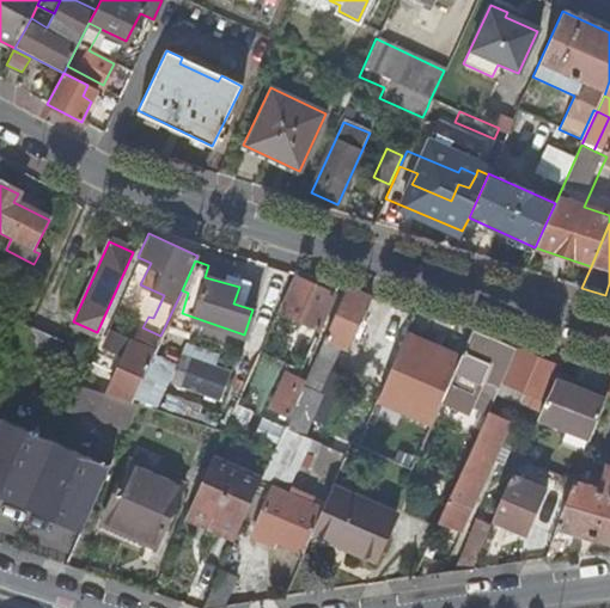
[(331,294),(293,276),(278,311),(316,329),(331,294)]
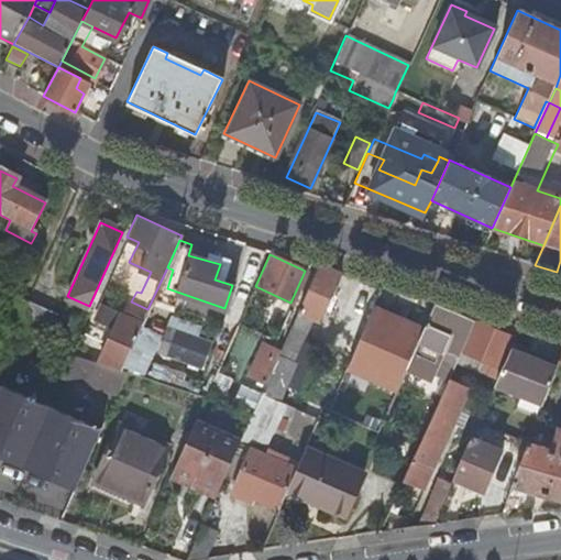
[(261,393),(278,402),(316,320),(318,320),(338,275),(317,266),(279,351),(265,383),(261,393)]
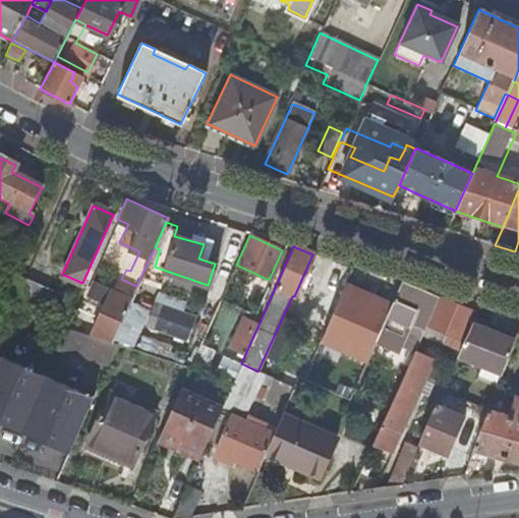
[(402,280),(382,274),(375,292),(359,329),(364,332),(356,350),(368,355),(373,343),(402,281),(402,280)]
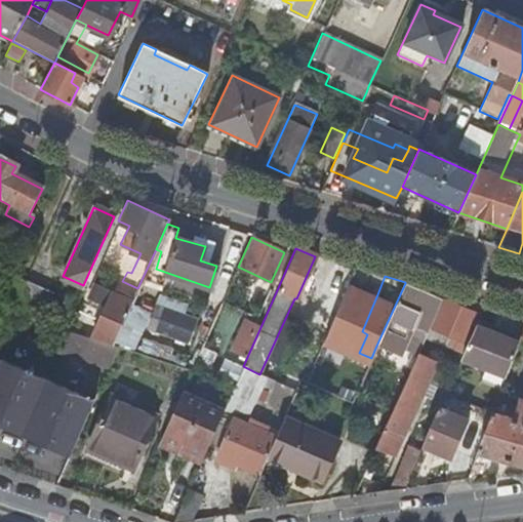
[(50,290),(24,278),(10,306),(8,311),(37,319),(50,290)]
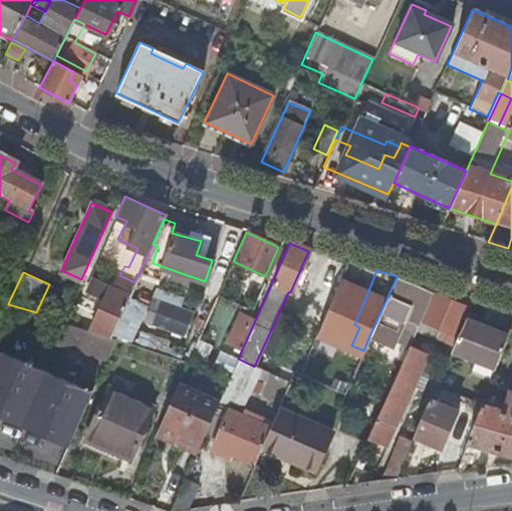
[(397,277),(368,338),(392,348),(407,318),(419,324),(433,293),(397,277)]
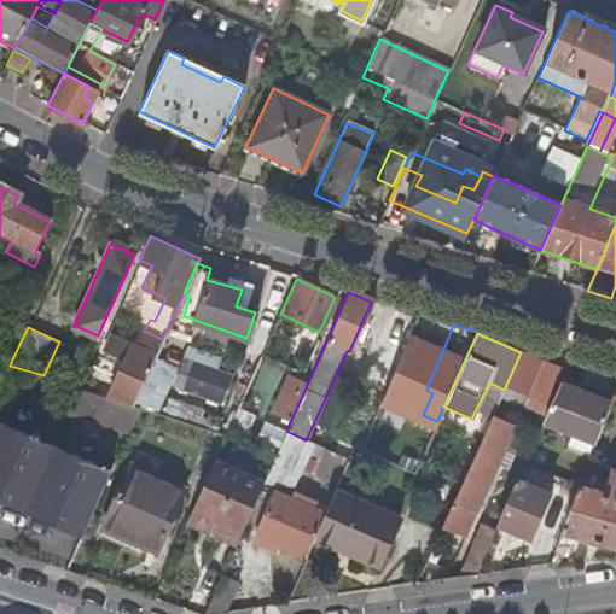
[(282,339),(271,334),(265,348),(275,352),(282,339)]
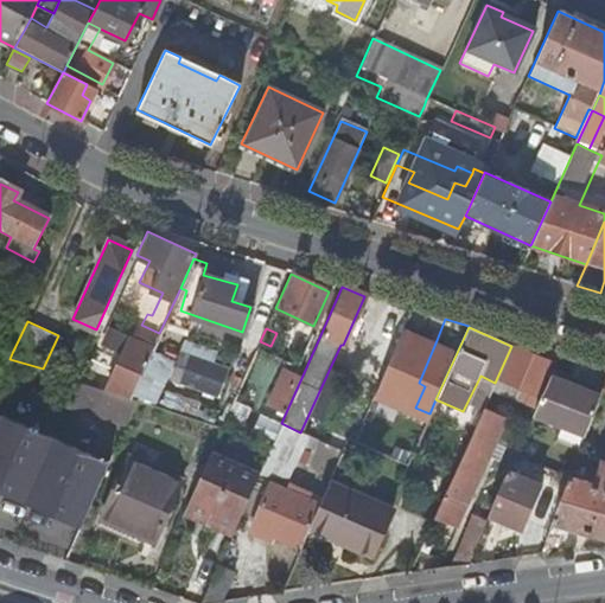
[(129,397),(153,346),(129,335),(104,389),(114,391),(129,397)]
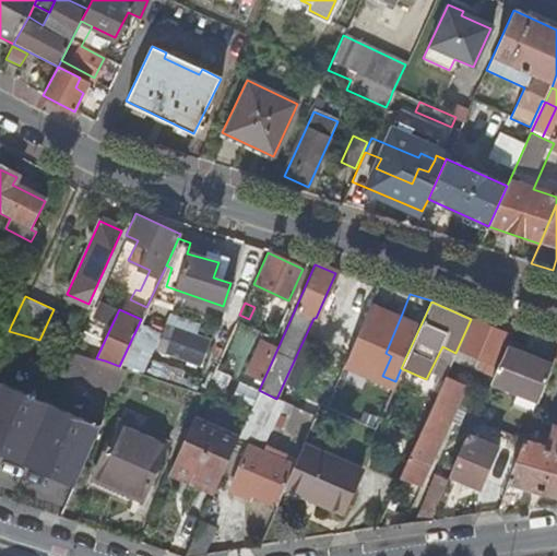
[(211,335),(167,322),(160,345),(203,357),(211,335)]
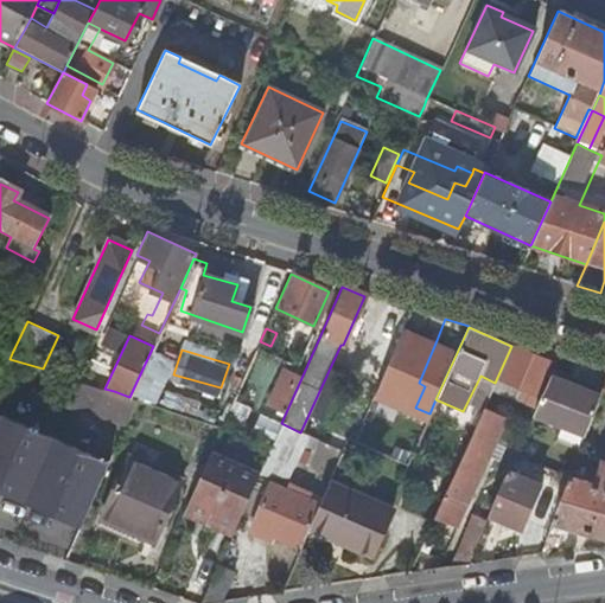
[(547,364),(514,354),(503,384),(526,391),(521,404),(535,410),(541,396),(537,395),(547,364)]
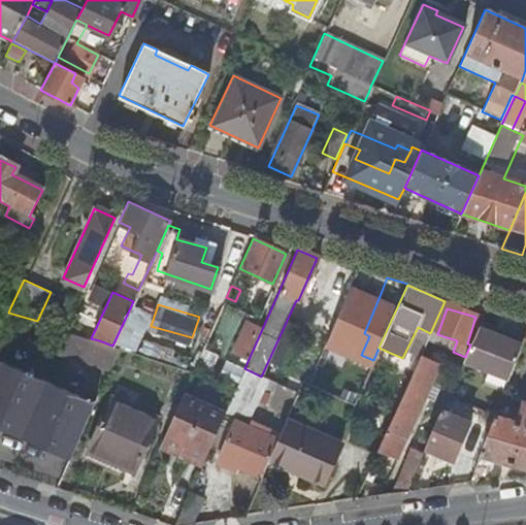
[(249,359),(262,329),(244,322),(231,352),(249,359)]
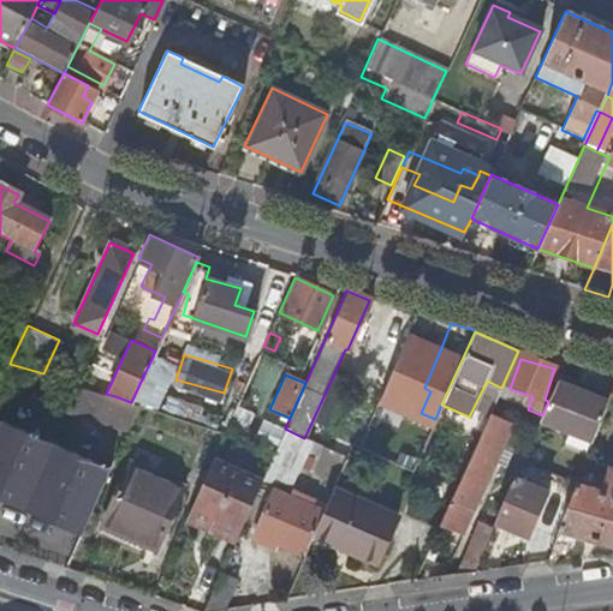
[(612,394),(560,375),(548,401),(542,415),(540,420),(569,431),(561,447),(587,456),(608,402),(612,394)]
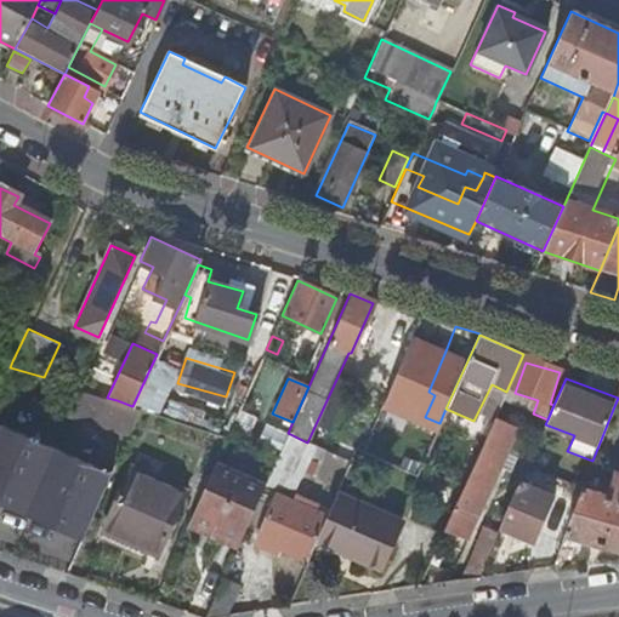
[(72,412),(108,424),(117,400),(107,398),(79,389),(72,412)]
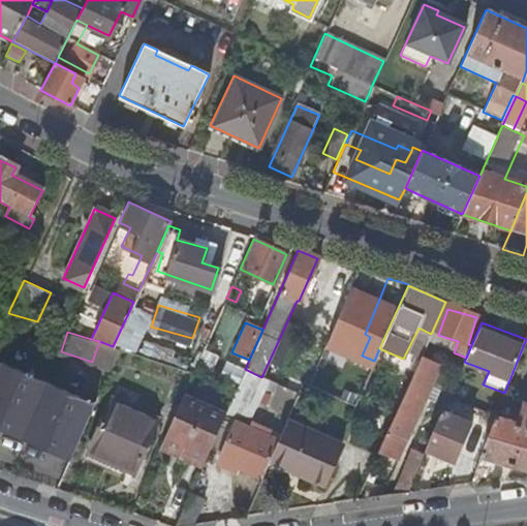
[(435,343),(428,340),(421,356),(429,360),(435,343)]
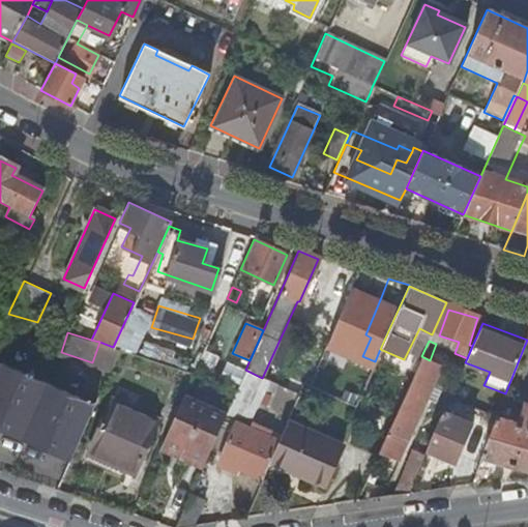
[(92,362),(110,369),(119,349),(113,347),(99,342),(92,362)]
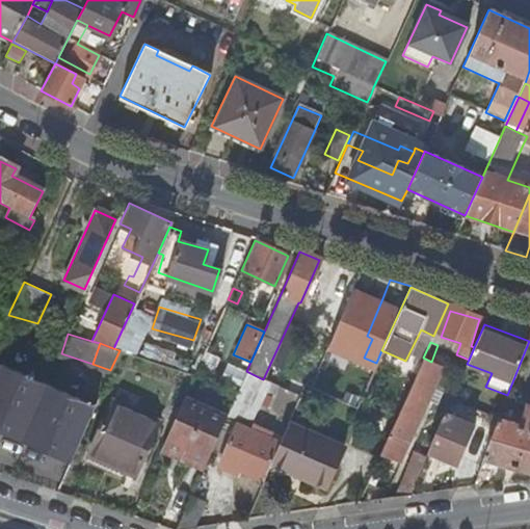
[(181,354),(156,346),(152,356),(177,365),(181,354)]
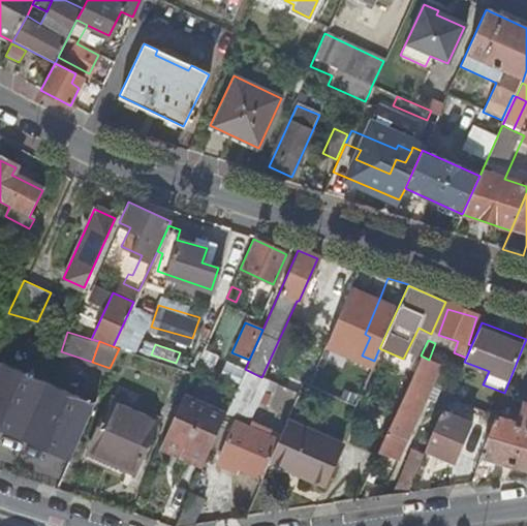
[(421,356),(378,450),(396,457),(437,364),(429,360),(421,356)]
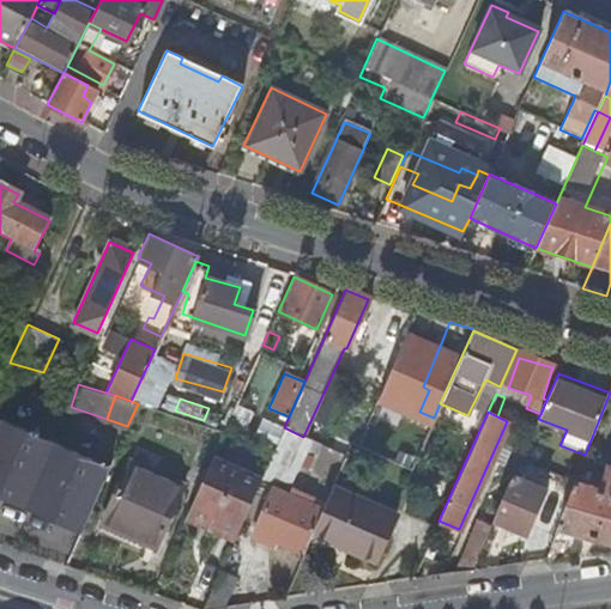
[(109,463),(0,414),(0,493),(80,529),(109,463)]
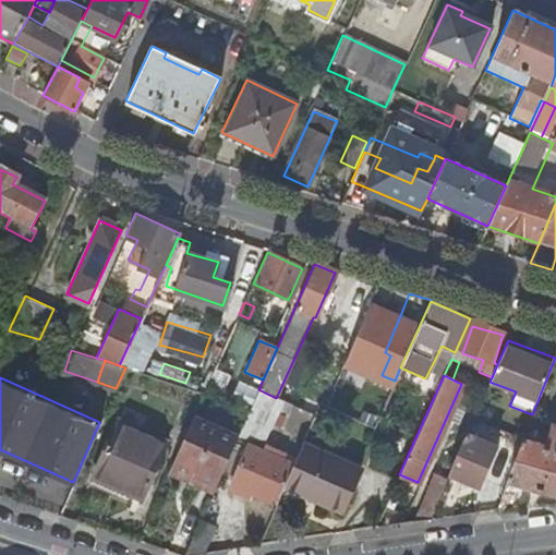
[(258,389),(239,433),(265,445),(280,414),(286,402),(276,398),(258,389)]
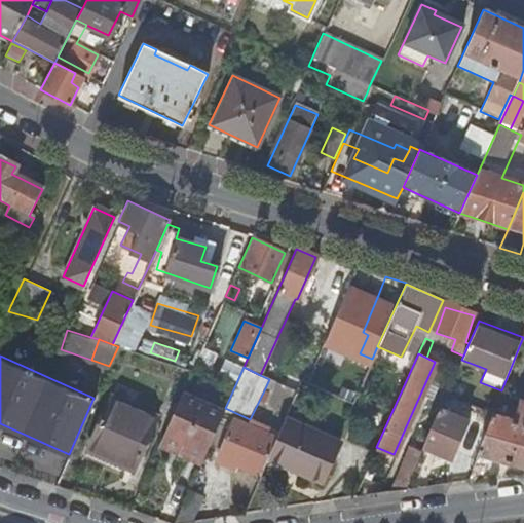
[(269,379),(264,390),(270,394),(275,382),(269,379)]
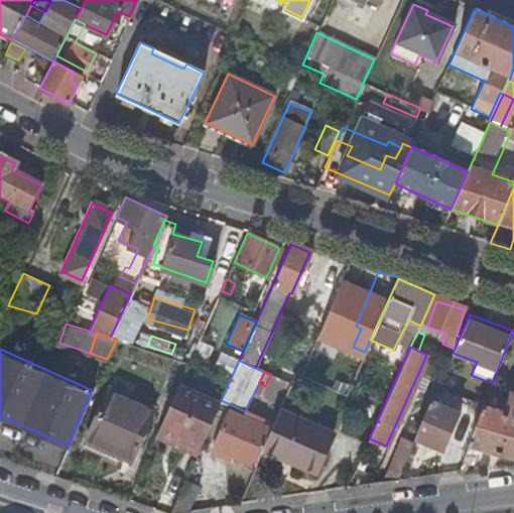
[(219,405),(177,387),(156,434),(198,452),(219,405)]
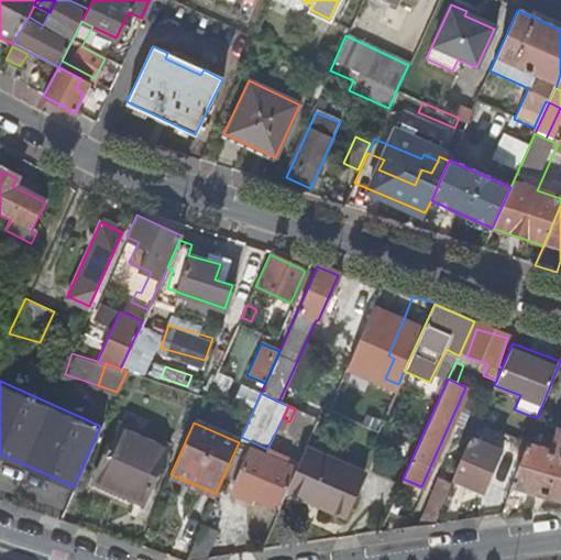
[(167,447),(117,424),(92,478),(123,492),(122,496),(142,504),(167,447)]
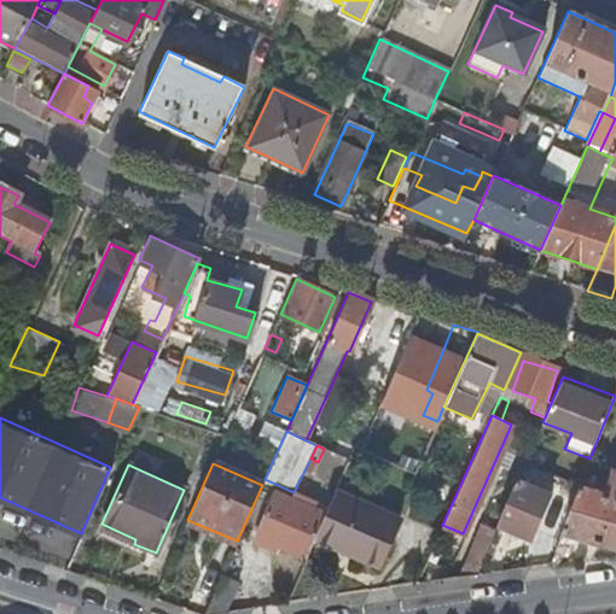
[(604,496),(577,487),(559,531),(615,548),(615,475),(610,474),(604,496)]
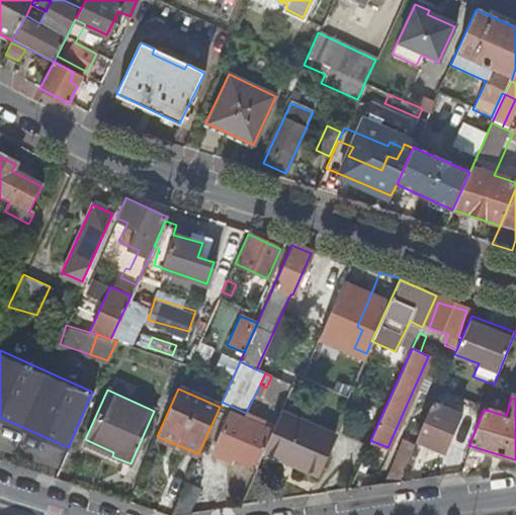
[(418,435),(415,442),(443,454),(459,416),(432,404),(418,435)]
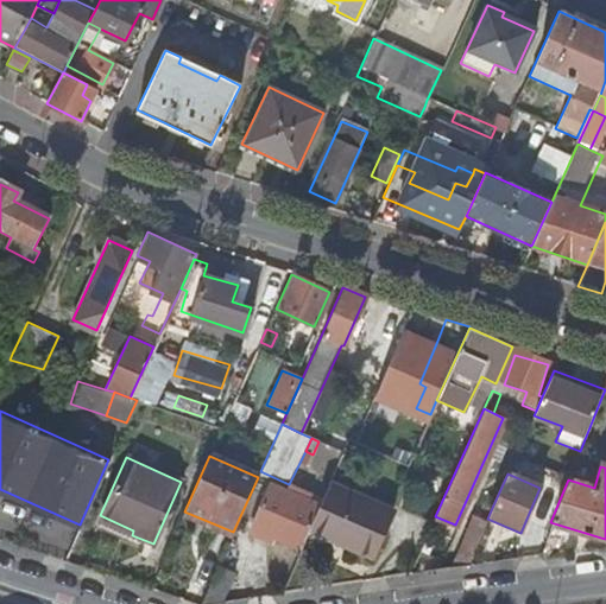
[(307,529),(317,506),(269,484),(250,527),(298,548),(307,529)]
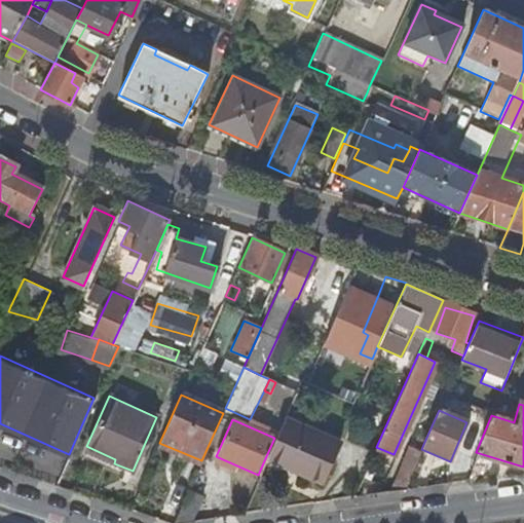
[(336,443),(283,419),(274,438),(265,458),(297,472),(296,474),(317,484),(336,443)]
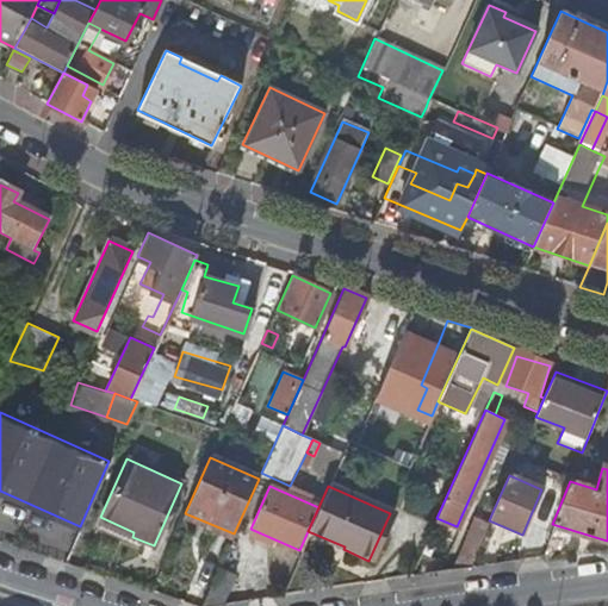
[(489,520),(492,512),(485,508),(479,522),(473,519),(451,570),(467,568),(489,520)]
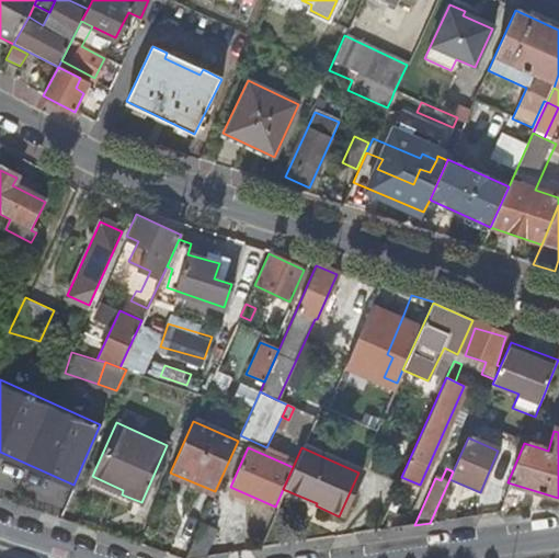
[(215,531),(200,524),(184,557),(194,557),(203,557),(215,531)]
